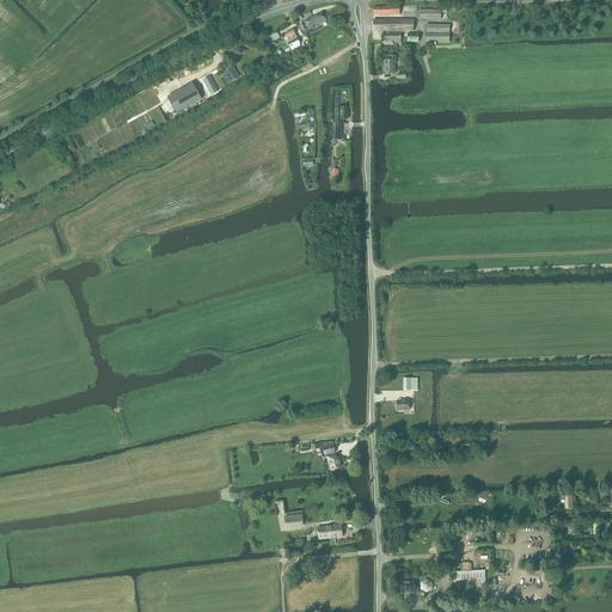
[(314,17),(317,23),(318,26),(326,22),(323,13),(314,17)]
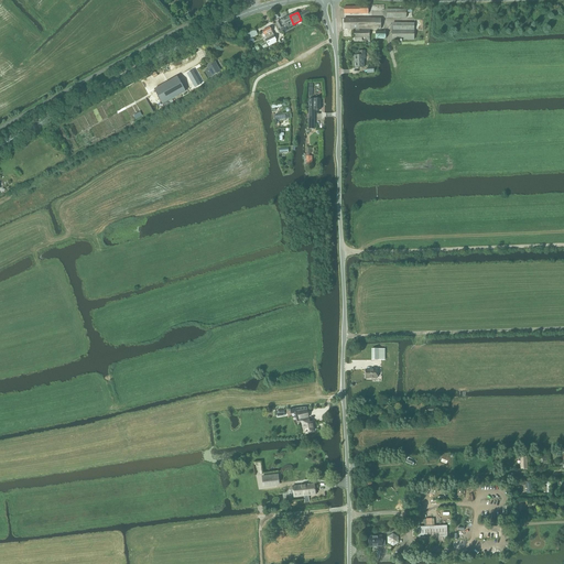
[(289,23),(292,21),(290,15),(277,23),(280,29),(283,26),(282,26),(284,25),(285,28),(290,25),(289,23)]
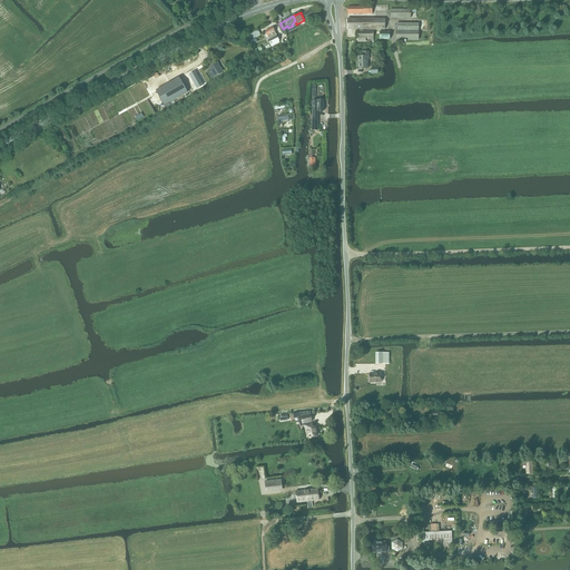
[(385,30),(385,19),(349,19),(347,30),(359,30),(363,30),(385,30)]
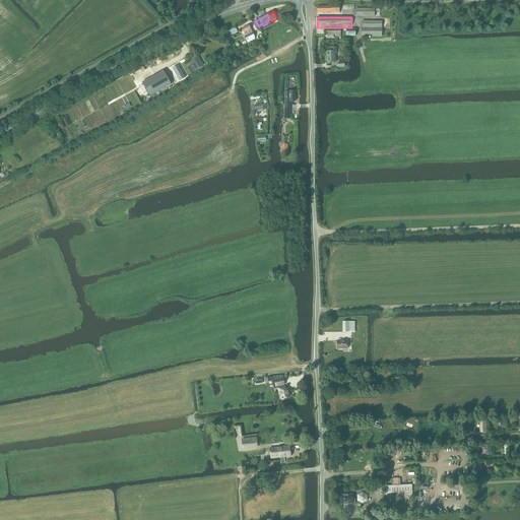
[(382,37),(382,22),(362,22),(362,37),(382,37)]
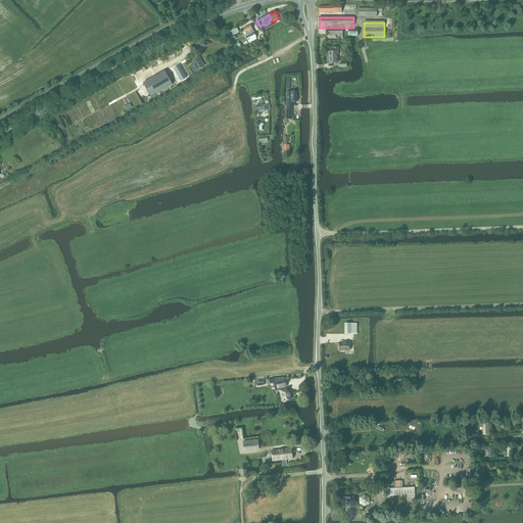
[(250,26),(244,29),(247,35),(245,35),(248,42),(250,41),(256,38),(250,26)]
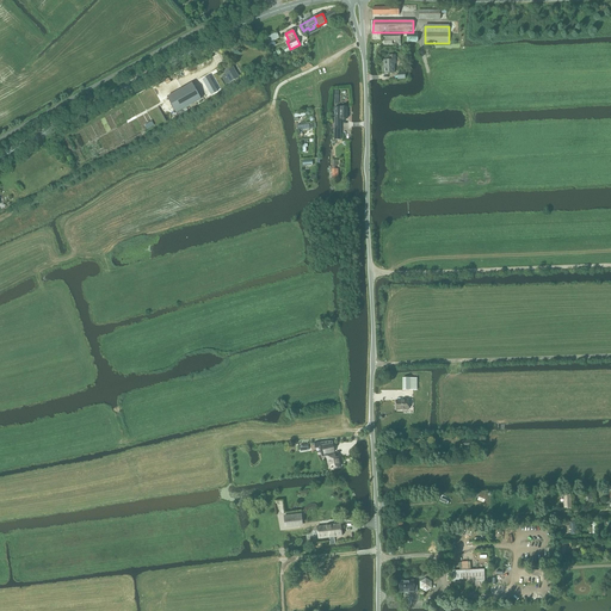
[(277,32),(265,37),(271,48),(277,45),(275,41),(279,38),(277,32)]
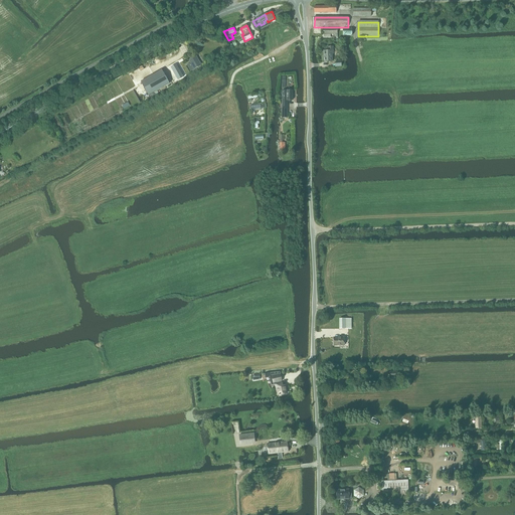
[(328,28),(328,27),(324,27),(324,28),(324,37),(331,37),(331,34),(335,34),(335,38),(337,38),(337,28),(328,28)]
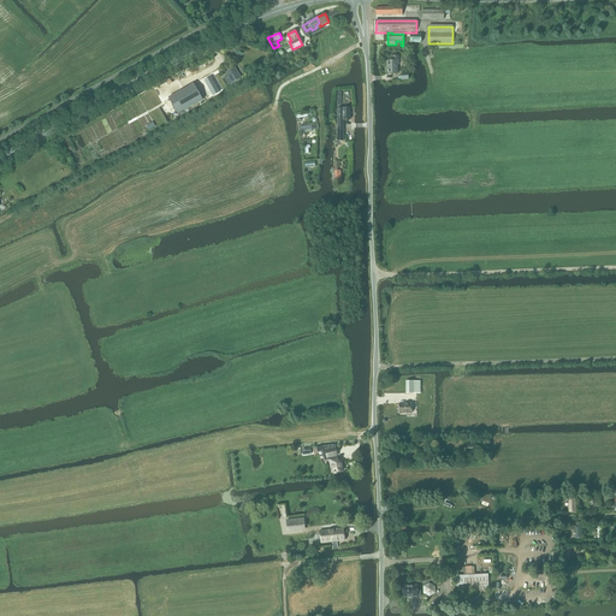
[(397,73),(397,65),(398,65),(398,57),(391,57),(391,61),(388,61),(389,75),(397,73)]
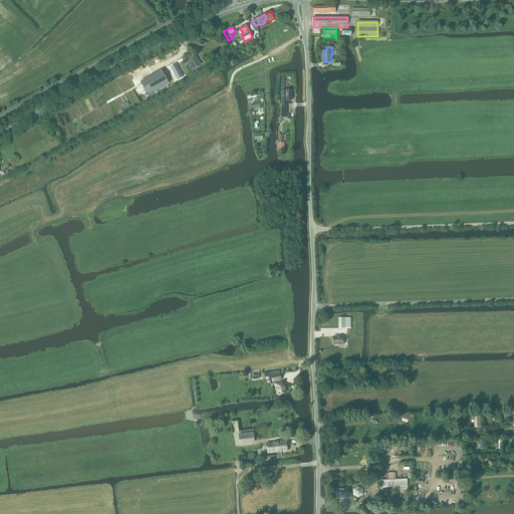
[(190,71),(201,65),(196,56),(189,60),(191,63),(187,65),(190,71)]
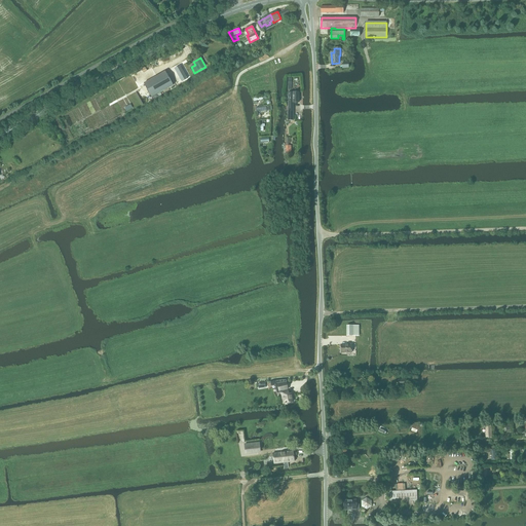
[(183,67),(178,69),(184,80),(187,78),(183,73),(185,72),(183,67)]
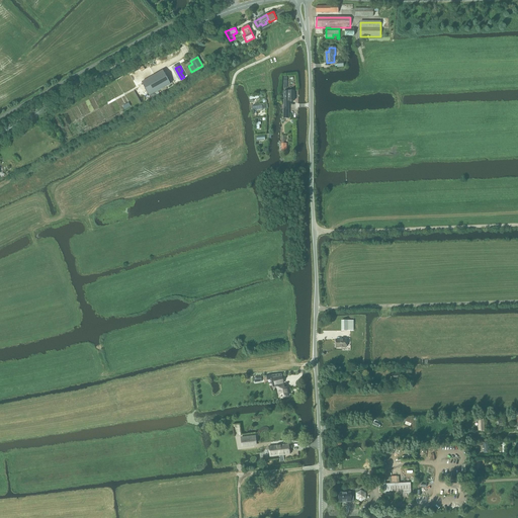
[(163,70),(142,82),(150,96),(171,84),(163,70)]
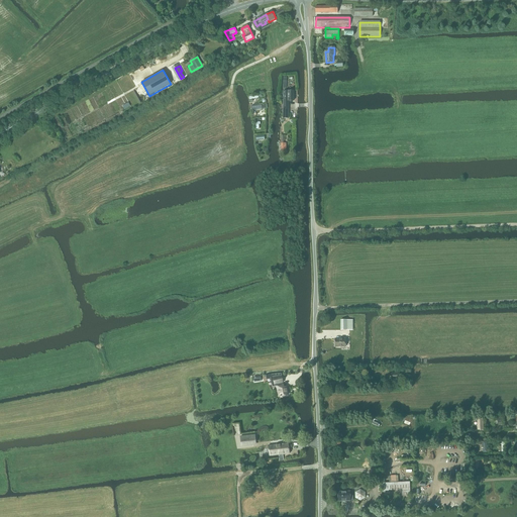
[(289,101),(294,101),(294,91),(283,91),(284,115),(289,115),(289,101)]
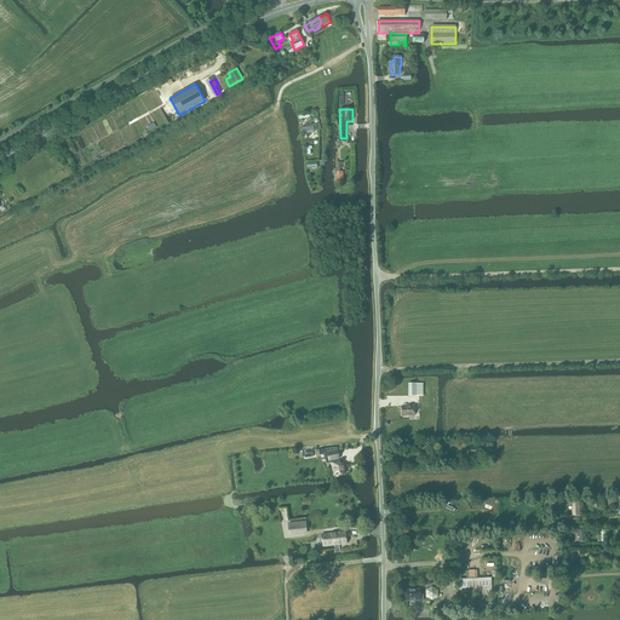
[(409,396),(423,396),(423,384),(408,384),(409,396)]
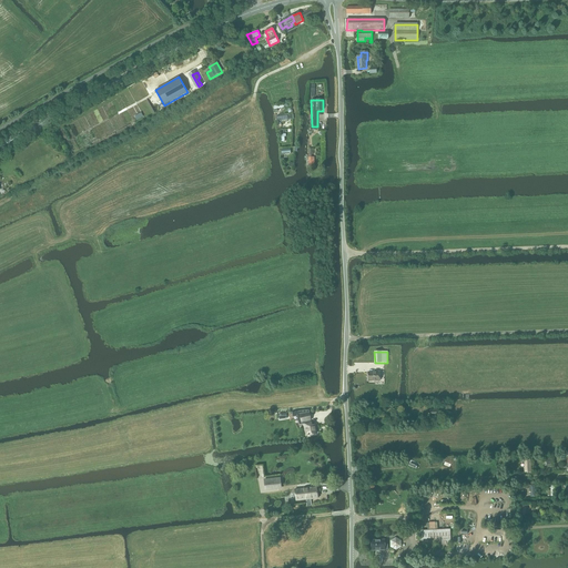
[(379,381),(379,377),(379,372),(368,373),(368,382),(379,381)]
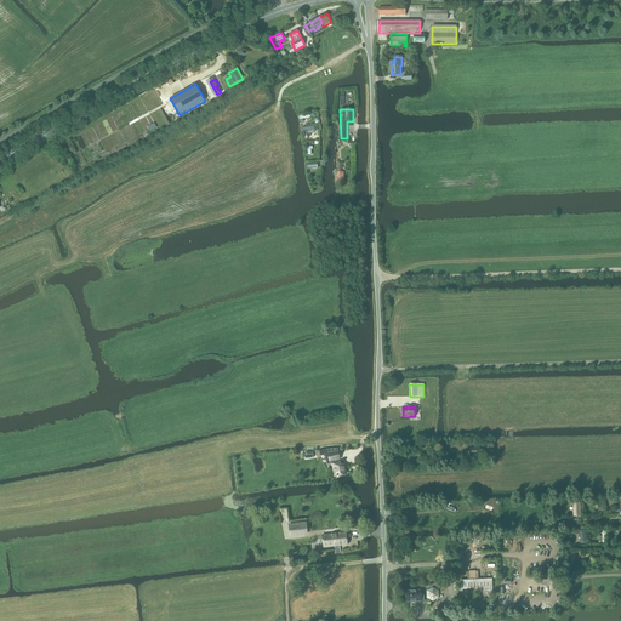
[(339,453),(328,455),(330,462),(330,463),(331,463),(332,467),(334,472),(334,476),(336,476),(336,477),(346,474),(346,473),(346,472),(346,469),(345,469),(343,465),(341,466),(340,462),(339,462),(339,460),(340,460),(339,453)]
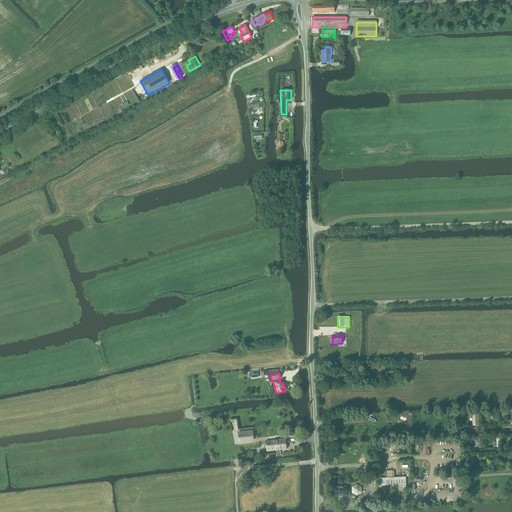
[(239,442),(254,440),(253,431),(238,432),(239,442)]
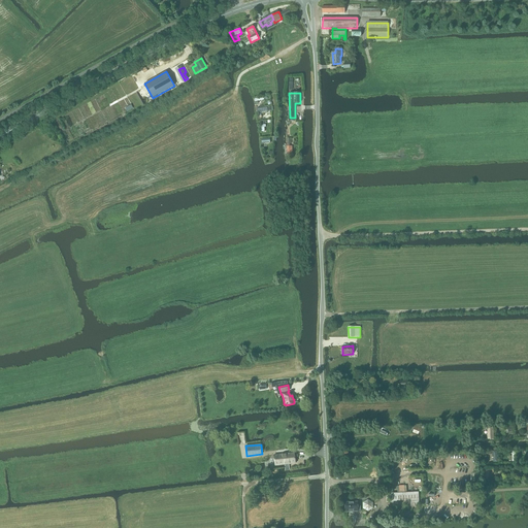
[(289,464),(296,463),(295,453),(274,456),(275,466),(285,464),(286,470),(290,469),(289,464)]
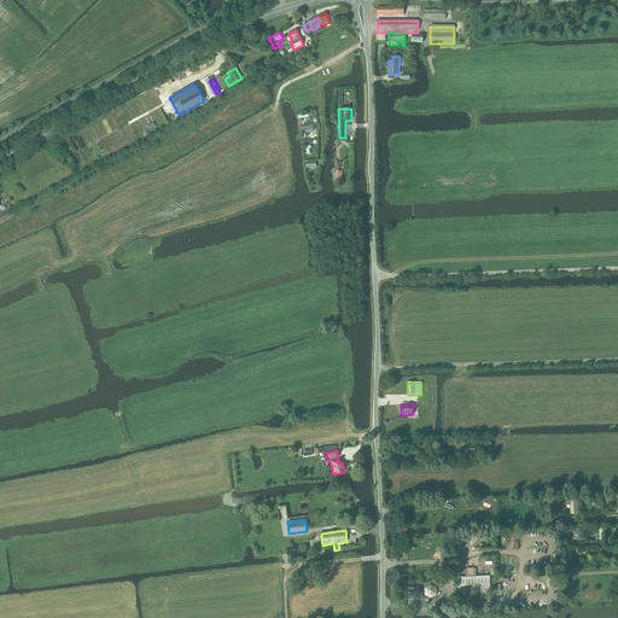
[(465,595),(490,594),(490,576),(456,577),(456,588),(459,588),(460,593),(465,593),(465,595)]
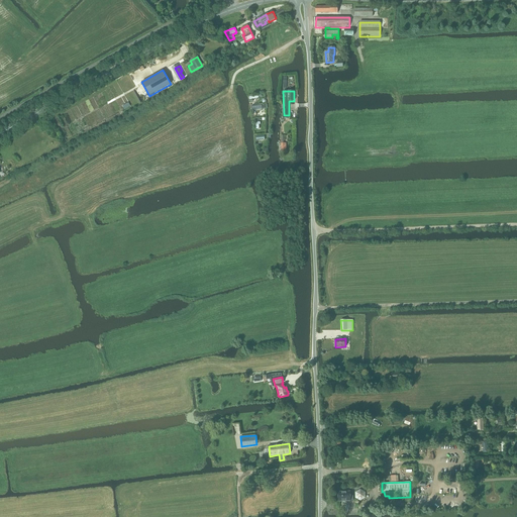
[(366,498),(366,492),(360,489),(355,492),(355,498),(360,501),(366,498)]
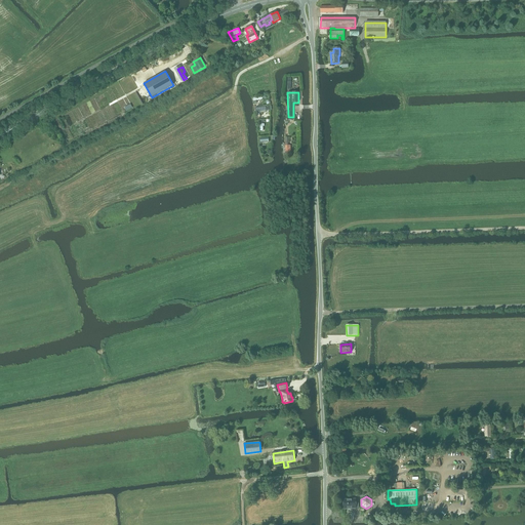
[(356,509),(359,509),(358,503),(356,503),(356,499),(348,499),(344,499),(344,509),(356,509)]
